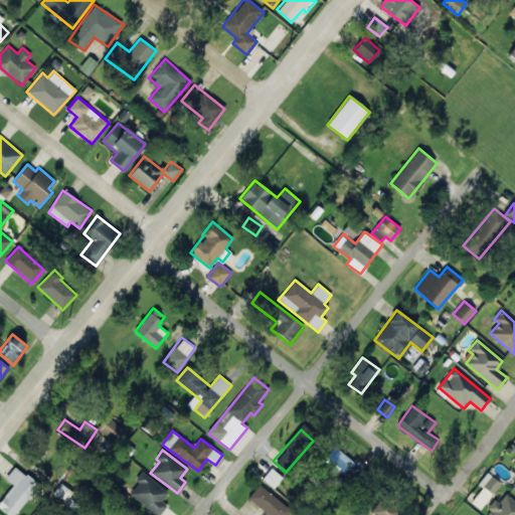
[(341,481),(355,467),(342,455),(328,469),(341,481)]
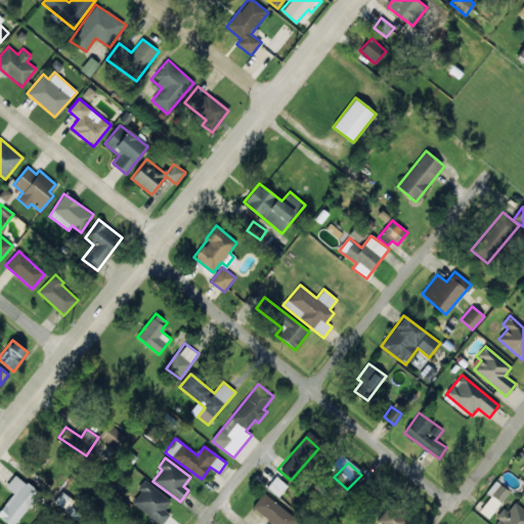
[(13,493),(0,510),(0,516),(9,523),(14,523),(39,493),(15,474),(5,486),(13,493)]
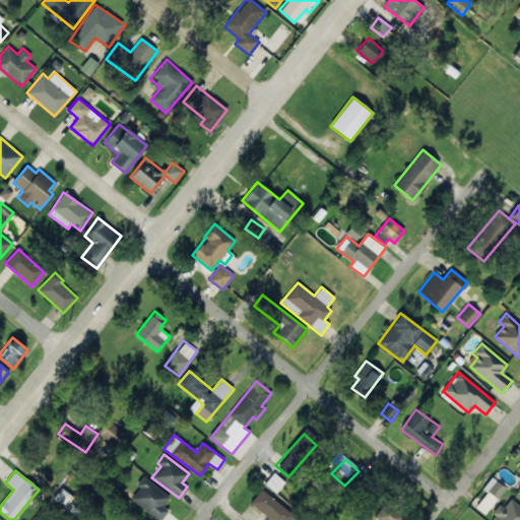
[(277,494),(285,481),(273,472),(264,484),(277,494)]
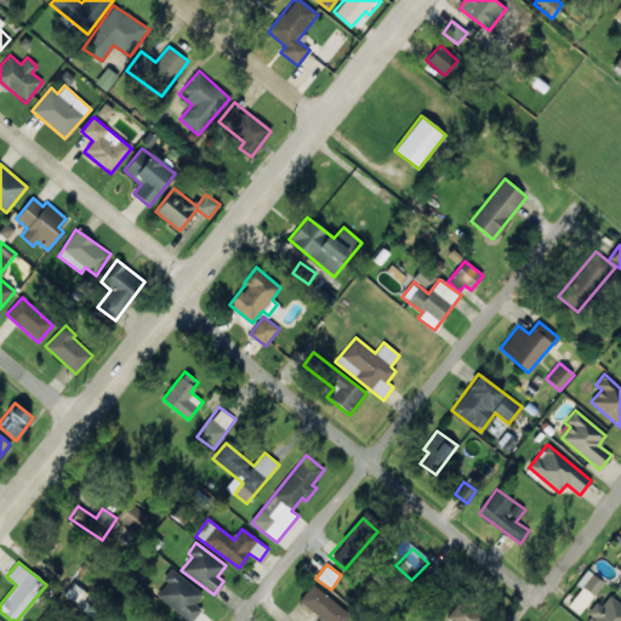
[(192,620),(201,609),(194,604),(203,593),(171,569),(163,579),(167,582),(157,597),(188,620),(192,620)]
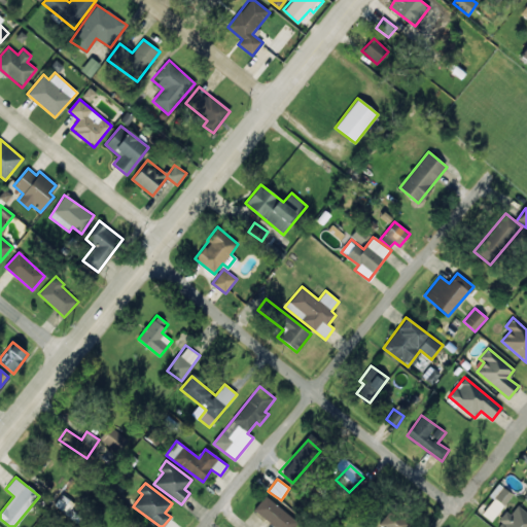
[(512,494),(498,484),(489,495),(495,500),(484,515),(492,521),(512,494)]
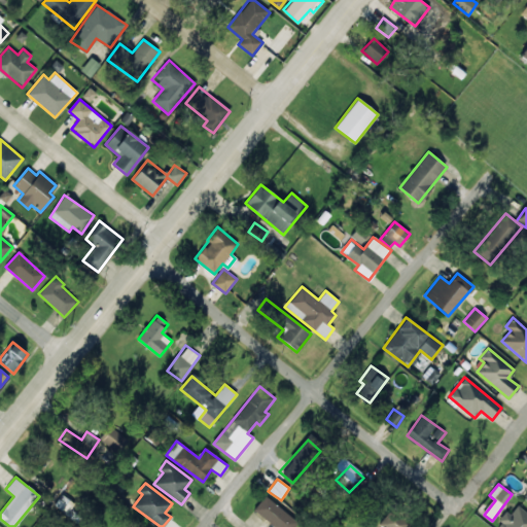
[(275,526),(293,526),(299,520),(264,496),(253,512),(275,526)]
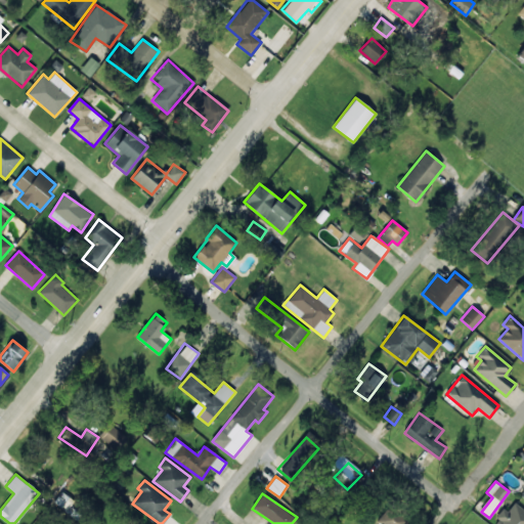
[(523,523),(523,510),(514,503),(508,512),(504,509),(492,523),(523,523)]
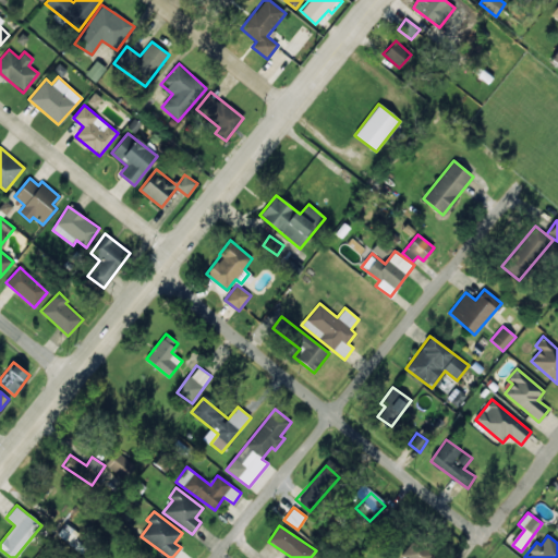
[(431,557),(410,543),(401,555),(404,557),(431,557)]
